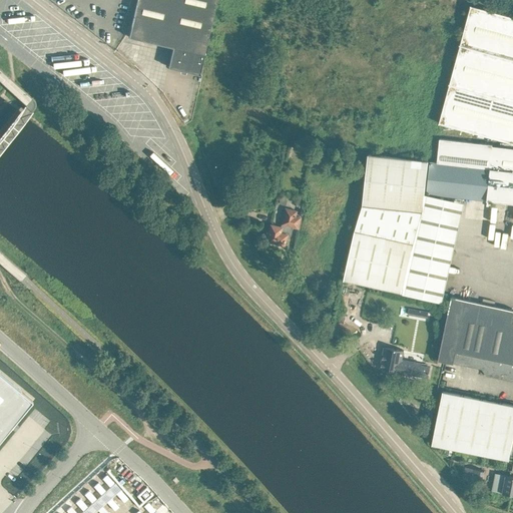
[(174,41),(183,0),(136,0),(128,37),(151,42),(153,36),(174,41)]
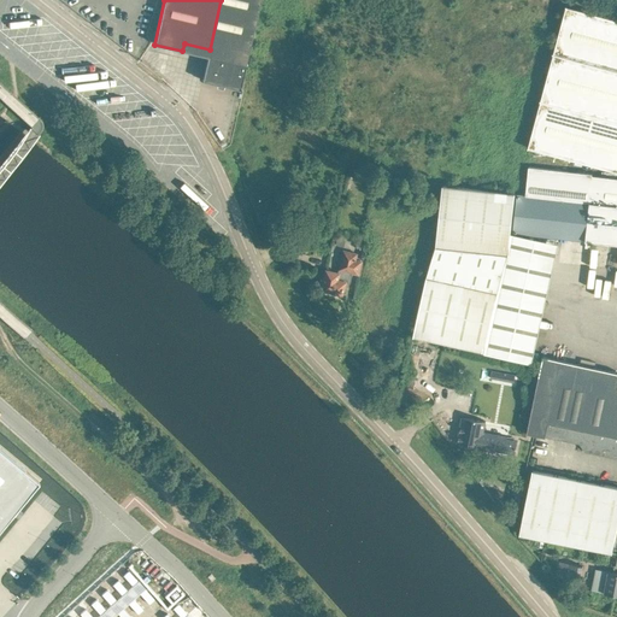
[(239,89),(240,90),(260,0),(221,0),(210,50),(203,81),(217,84),(217,87),(224,88),(225,86),(239,89)]
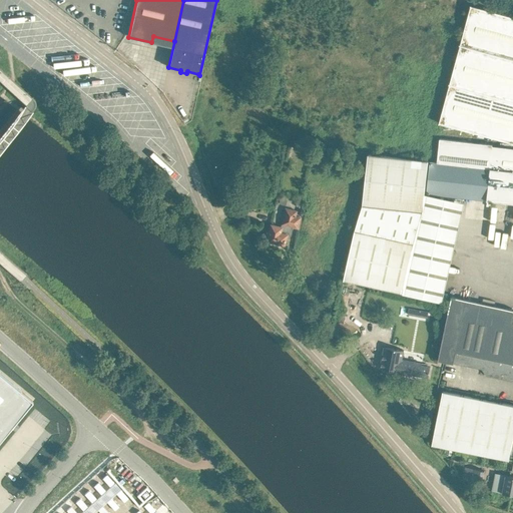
[(512,57),(512,15),(471,4),(460,44),(512,57)]
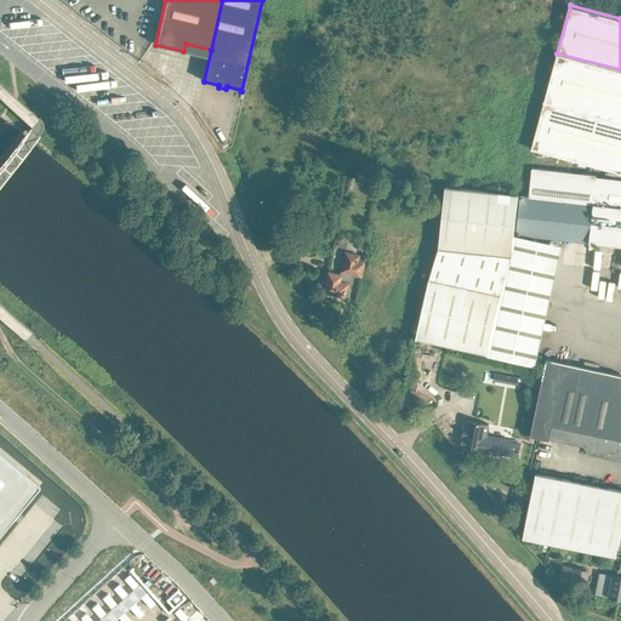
[(620,120),(620,69),(557,53),(545,101),(620,120)]
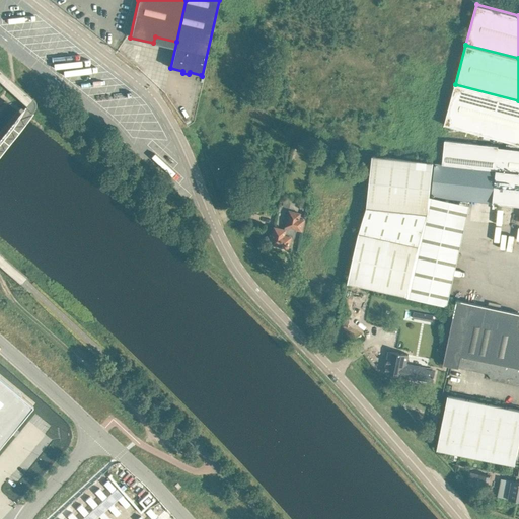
[(68,84),(74,58),(65,56),(59,82),(68,84)]
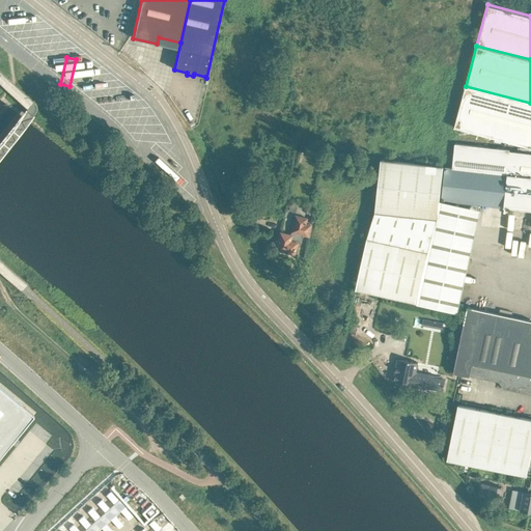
[(530,147),(530,103),(466,86),(454,127),(530,147)]
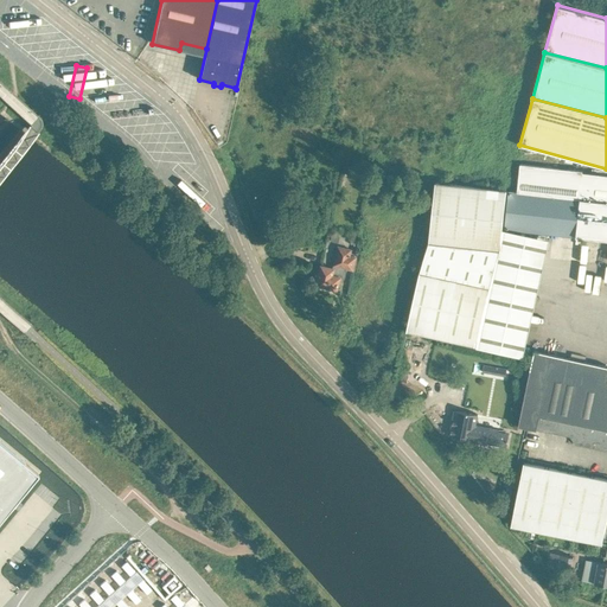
[(606,176),(582,173),(583,171),(521,164),(517,192),(509,191),(504,227),(576,236),(606,238),(606,176)]
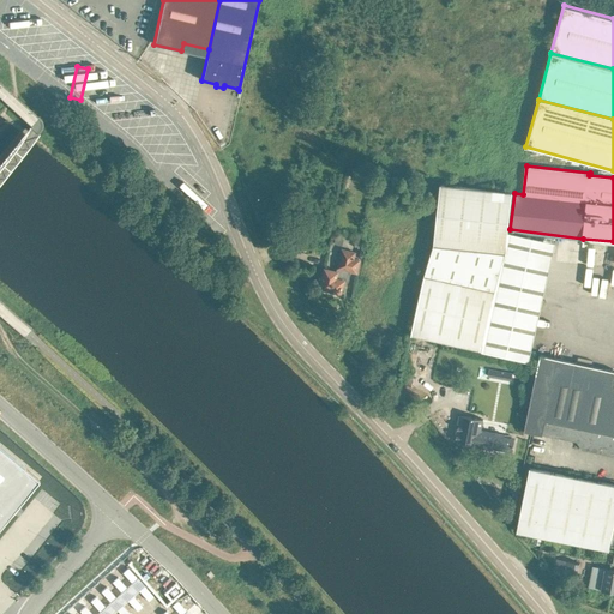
[(495,290),(506,252),(512,192),(441,185),(434,245),(425,275),(413,333),(482,349),(495,290)]
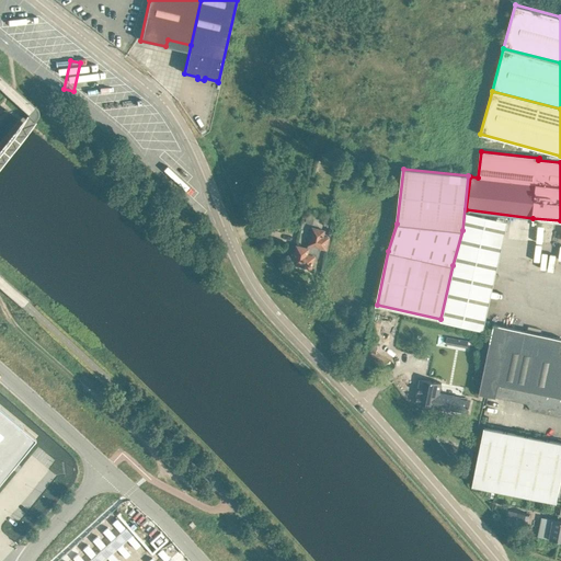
[(325,250),(328,238),(322,237),(324,231),(323,230),(323,231),(312,229),(312,228),(311,228),(307,248),(296,245),(294,254),(293,253),(292,259),(293,259),(292,263),(311,268),(313,256),(318,258),(320,249),(325,250)]
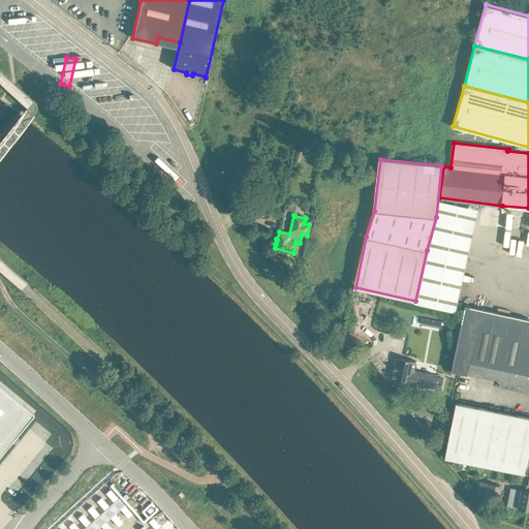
[(528,319),(467,307),(454,371),(468,374),(470,362),(528,373),(528,319)]
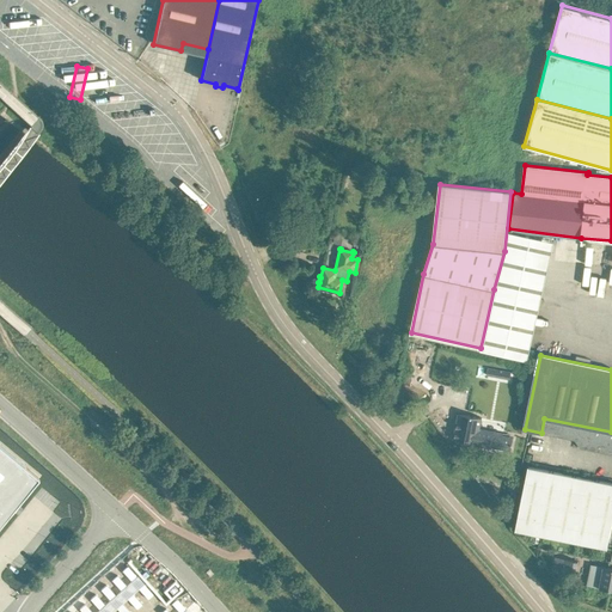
[(459,414),(454,439),(512,450),(513,439),(514,438),(503,435),(503,433),(491,430),(479,429),(481,421),(482,417),(459,414)]
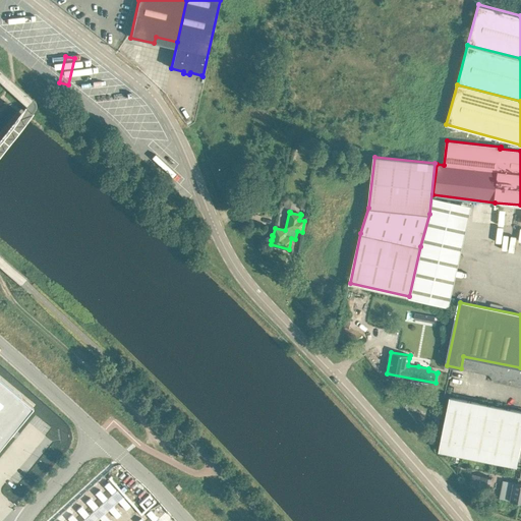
[(520,367),(463,356),(461,368),(462,368),(462,365),(491,371),(490,374),(496,382),(520,387),(520,367)]
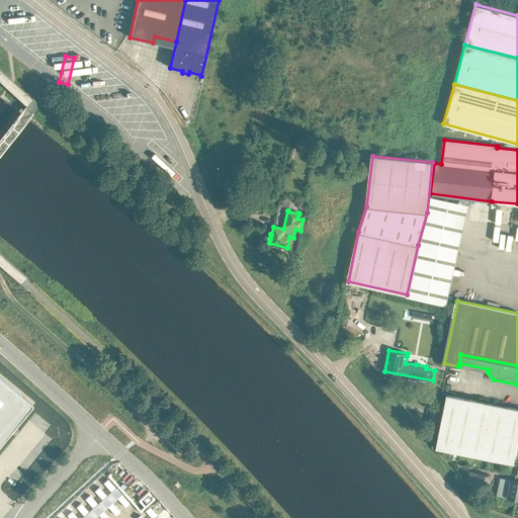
[(14,427),(32,405),(22,396),(22,395),(0,376),(0,443),(10,432),(8,431),(12,426),(14,427)]
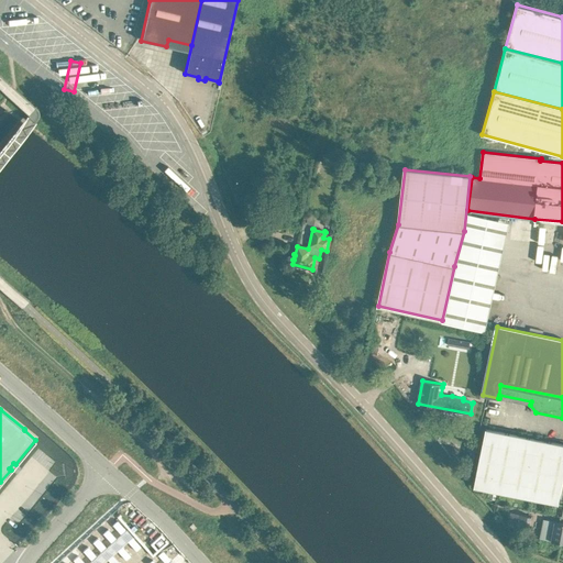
[(559,504),(562,482),(562,443),(486,429),(474,487),(559,504)]
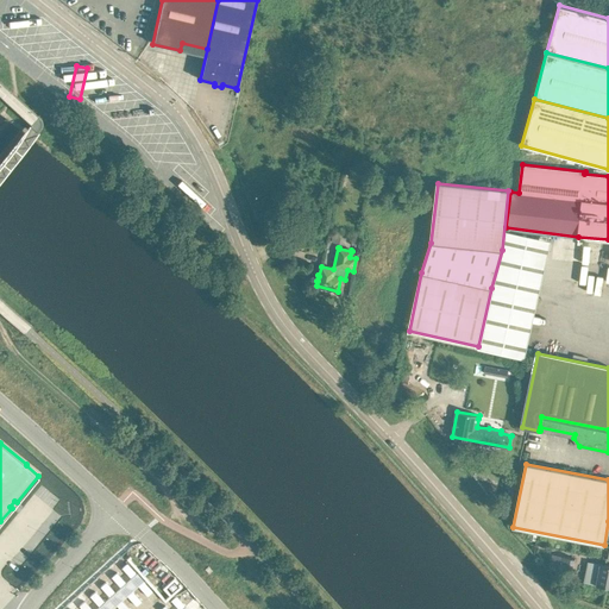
[(576,559),(563,556),(559,571),(572,573),(576,559)]
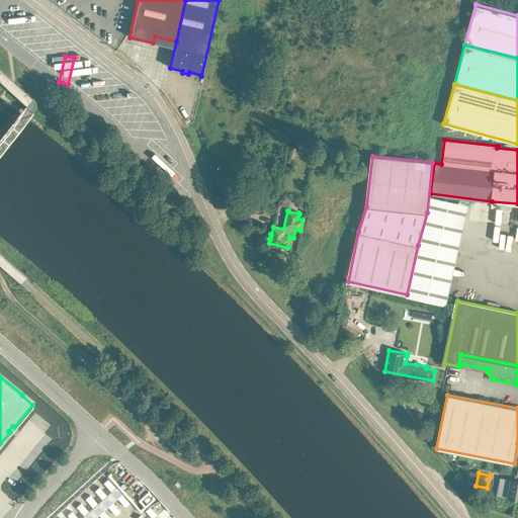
[(517,499),(517,481),(508,479),(508,481),(503,480),(500,496),(517,499)]
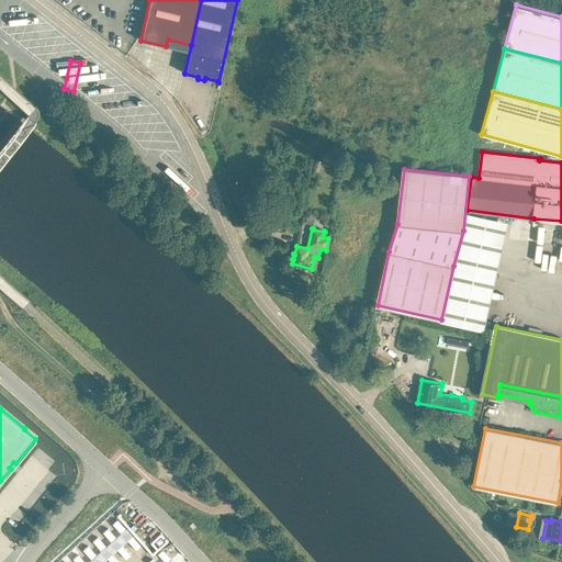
[(104,531),(79,553),(87,561),(119,561),(126,555),(104,531)]
